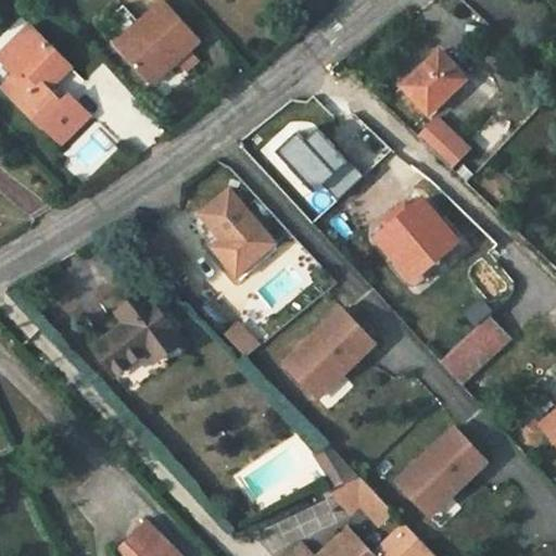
[(201,39),(165,1),(116,46),(152,85),(179,61),(188,70),(199,60),(189,50),(201,39)]
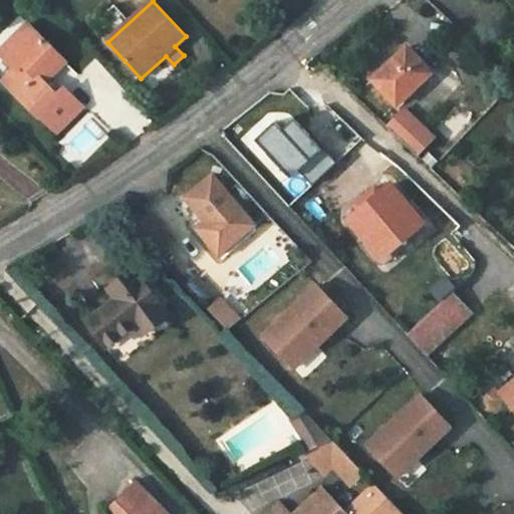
[(64,61),(28,25),(0,52),(0,53),(15,69),(3,82),(38,115),(39,114),(57,133),(82,107),(63,87),(56,94),(44,83),(64,61)]
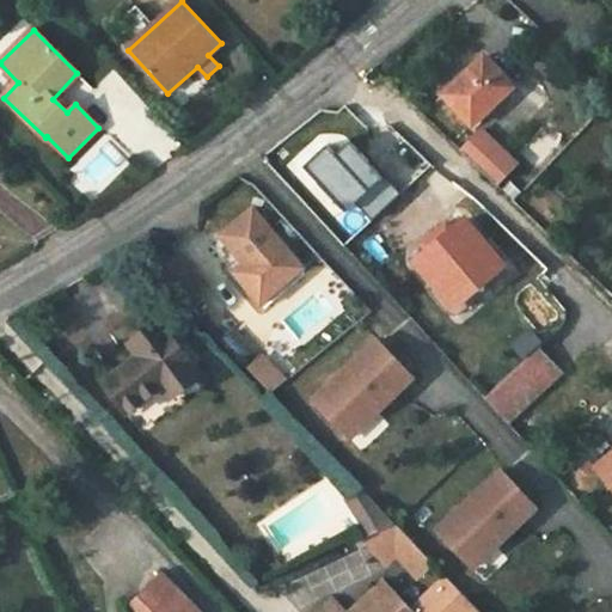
[(444,92),(472,124),(514,86),(485,55),(444,92)]
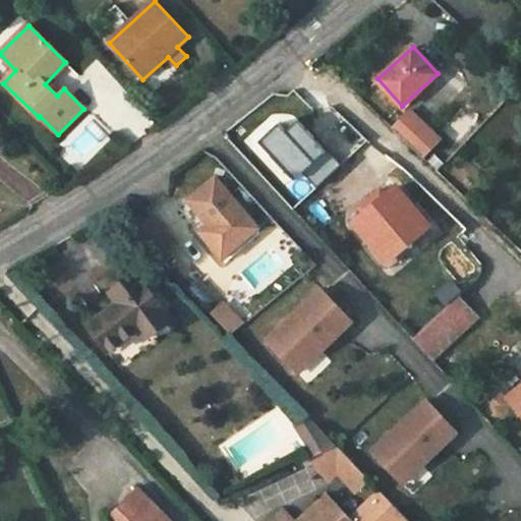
[(411,110),(395,127),(413,146),(427,130),(421,124),(423,122),(411,110)]
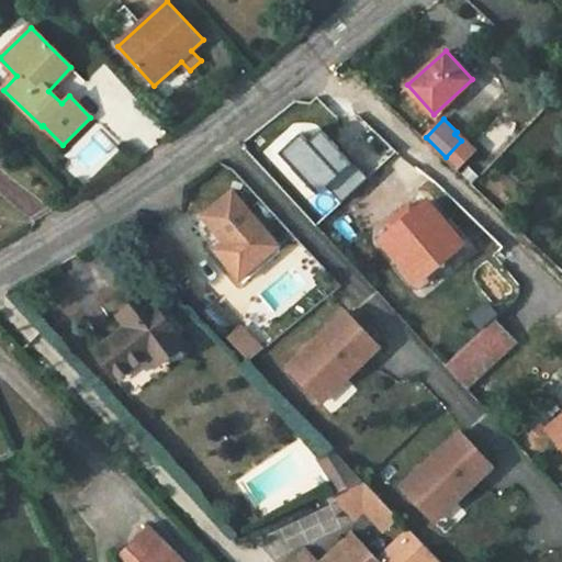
[(418,281),(463,243),(427,202),(417,212),(411,204),(389,225),(393,231),(383,240),(418,281)]
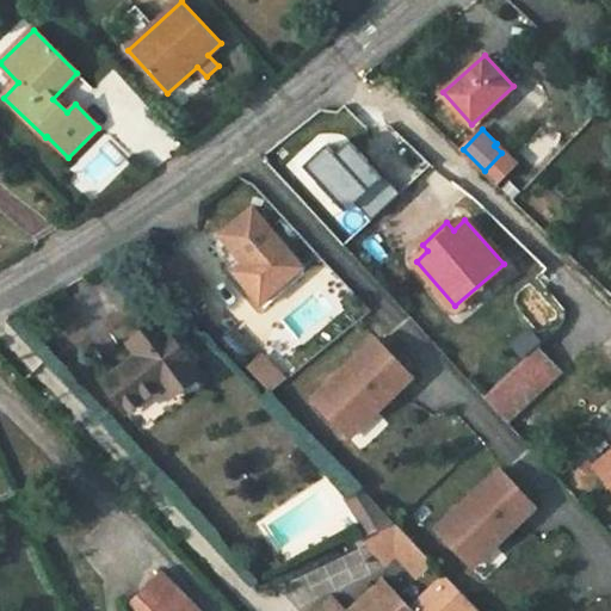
[(260,303),(303,267),(277,236),(235,272),(260,303)]
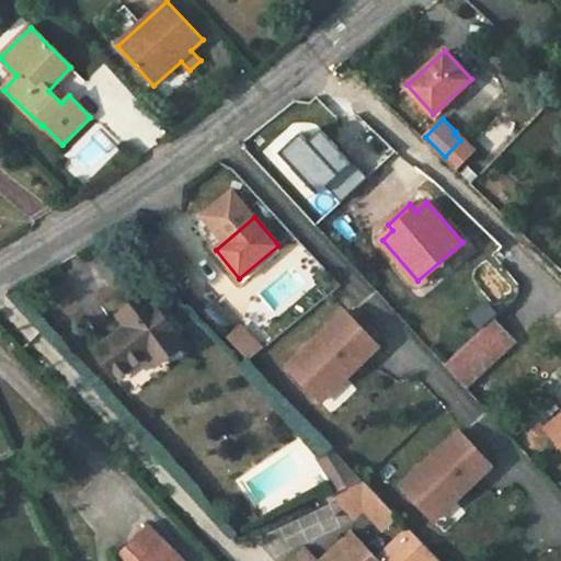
[(184,344),(146,295),(118,316),(126,325),(95,348),(117,378),(148,355),(157,365),(184,344)]
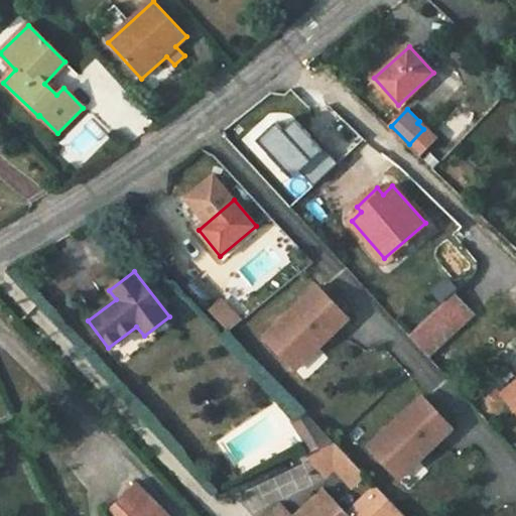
[(318,286),(265,337),(295,369),(349,317),(318,286)]
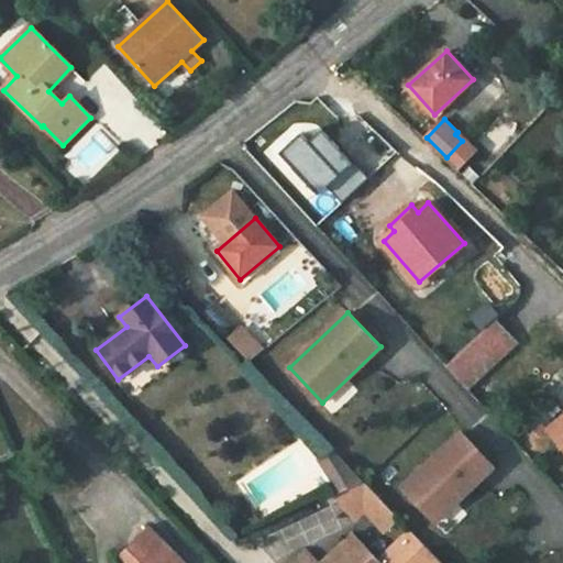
[(516,342),(497,320),(448,366),(466,387),(516,342)]
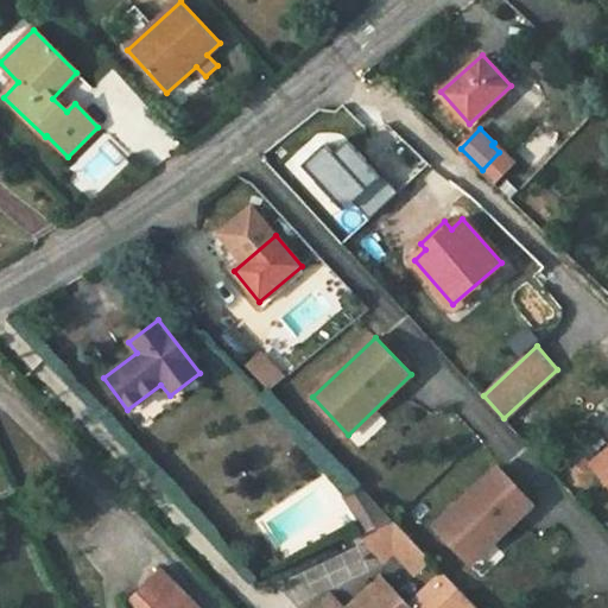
[(241,356),(258,388),(278,378),(263,347),(241,356)]
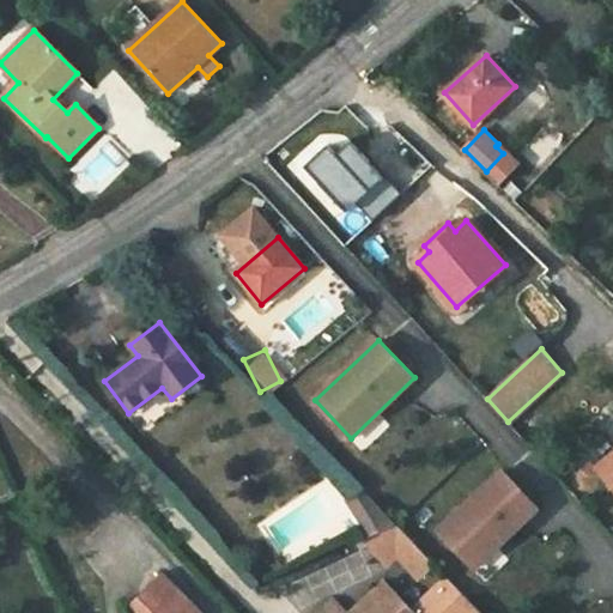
[(612,456),(601,467),(612,480),(612,456)]
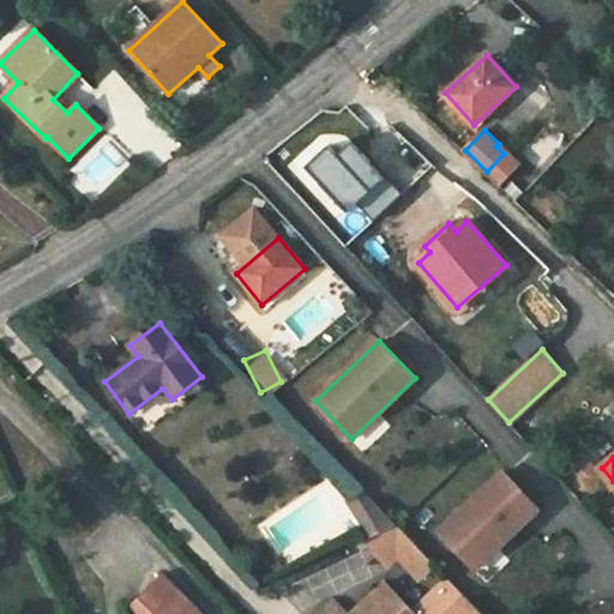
[(504,471),(438,531),(473,570),(539,510),(504,471)]
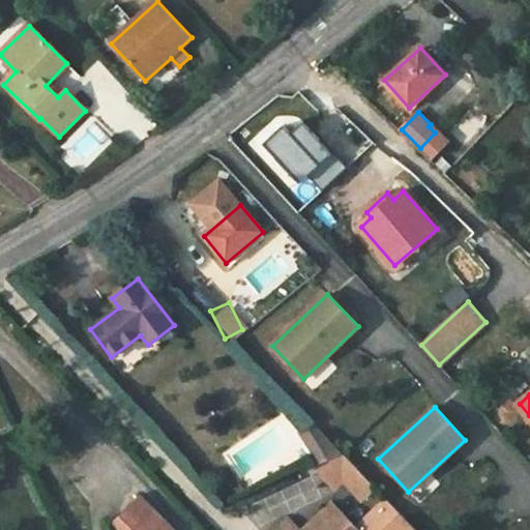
[(321,463),(343,453),(316,425),(301,433),(321,463)]
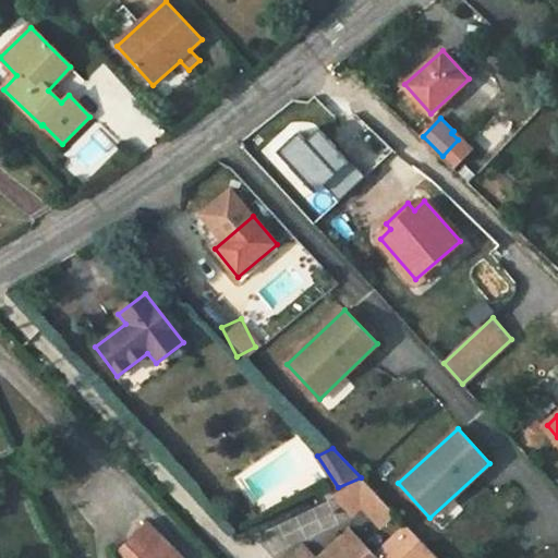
[(376,493),(361,477),(338,487),(335,489),(355,512),(376,493)]
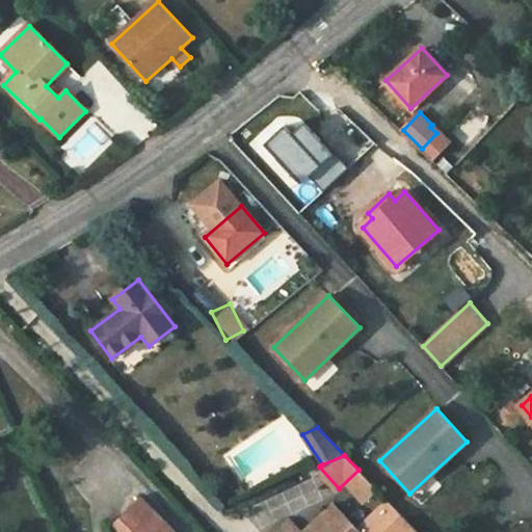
[(303,514),(325,506),(314,478),(250,505),(260,529),(302,511),(303,514)]
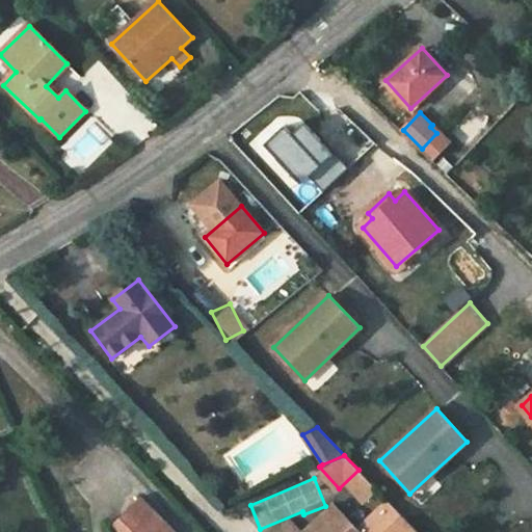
[(176,531),(142,497),(112,525),(120,531),(176,531)]
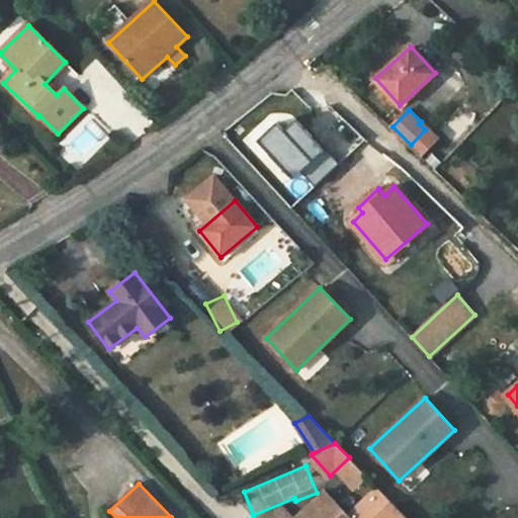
[(348,517),(324,492),(296,516),(297,517),(291,517),(282,508),(270,517),(348,517)]
